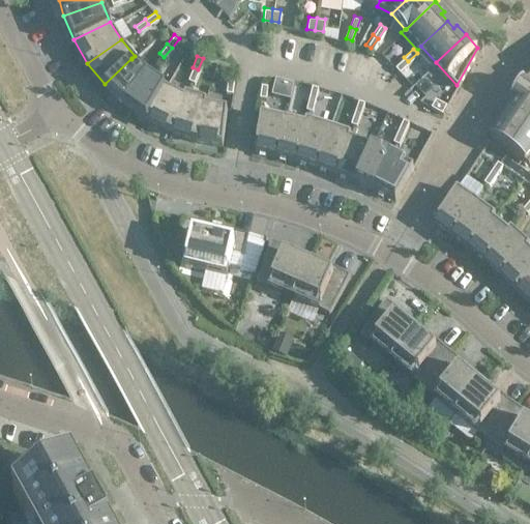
[(408,61),(404,57),(394,65),(399,69),(408,61)]
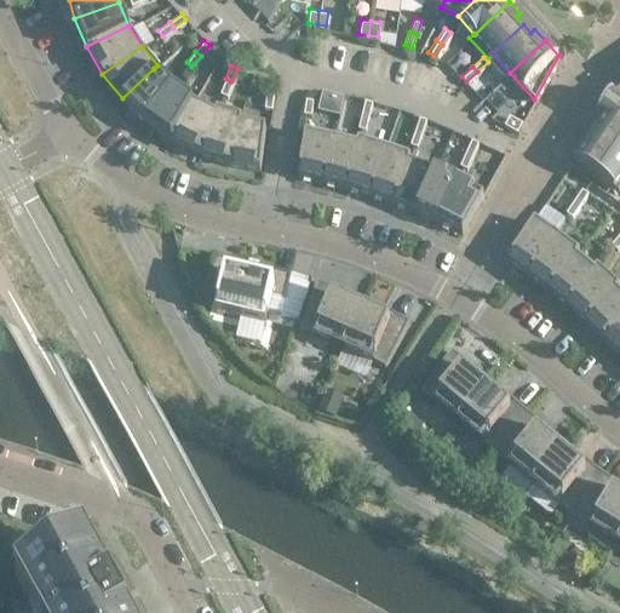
[(154,68),(122,98),(145,119),(172,85),(154,69),(154,68)]
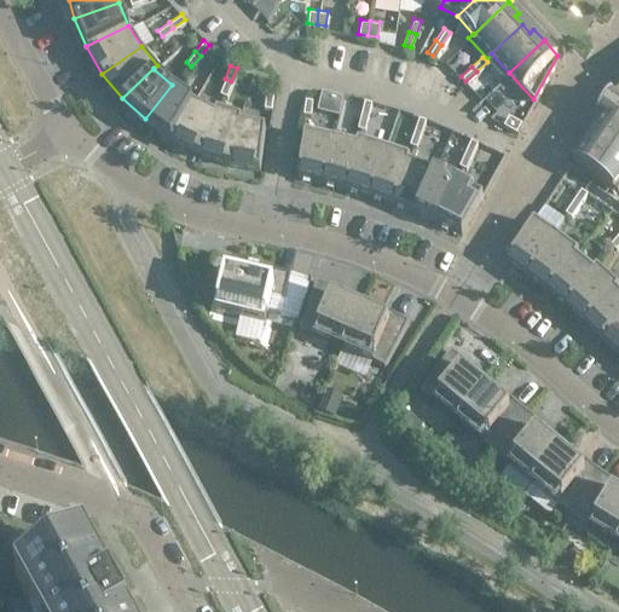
[(231,81),(225,79),(219,91),(226,94),(231,81)]
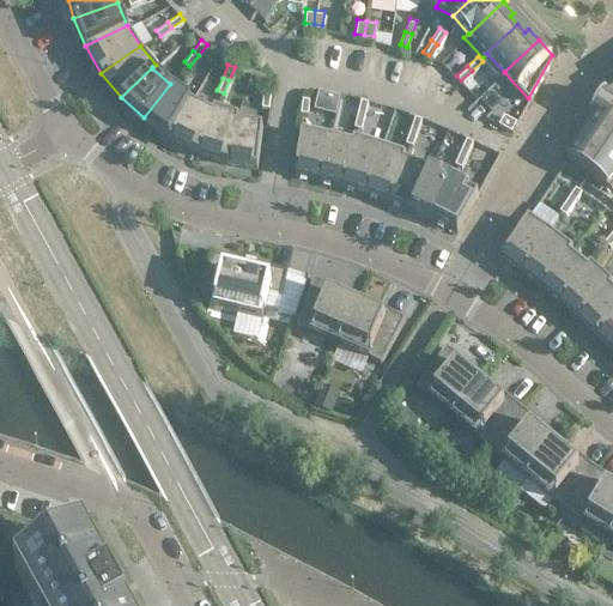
[(190,98),(170,84),(144,117),(169,135),(190,98)]
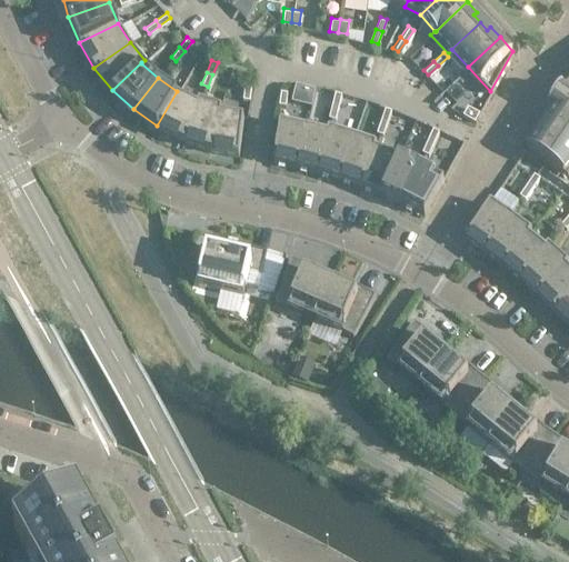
[(295,82),(290,99),(309,103),(313,87),(295,82)]
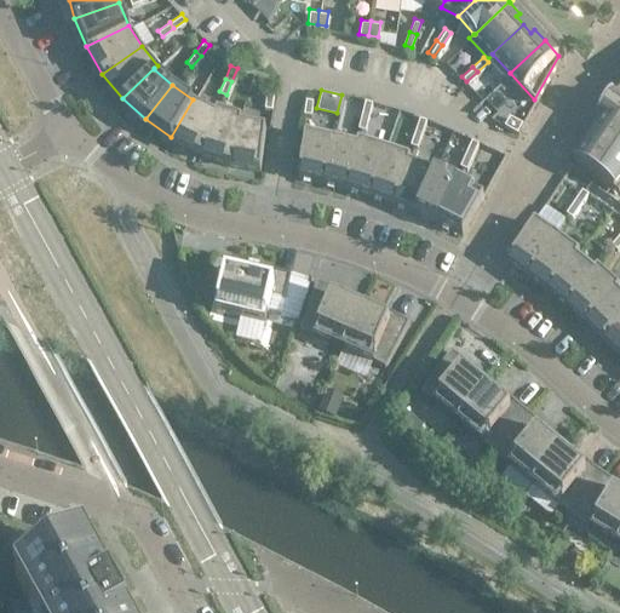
[(614,93),(612,92),(597,114),(602,118),(602,116),(619,127),(619,98),(614,95),(614,93)]
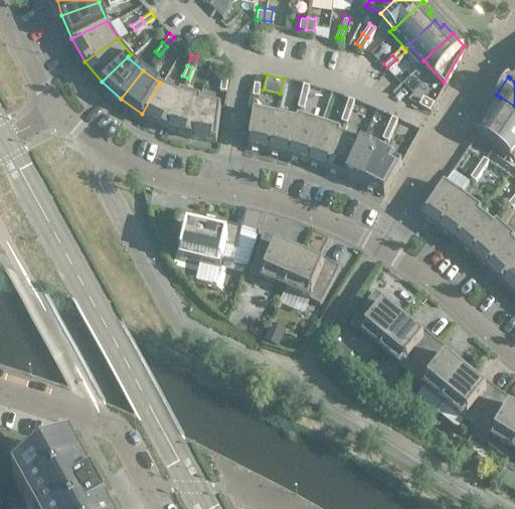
[(309,82),(303,81),(300,93),(306,94),(309,82)]
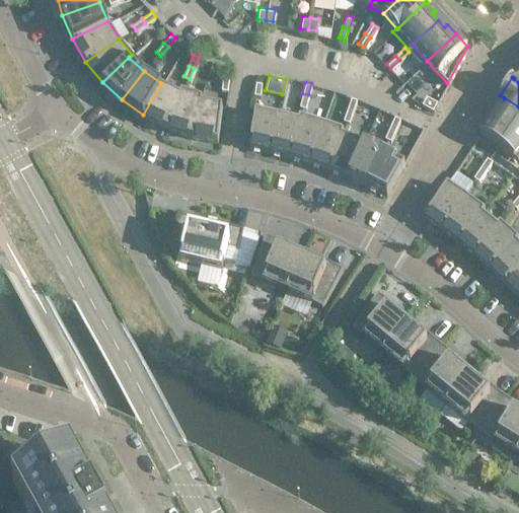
[(179,93),(179,92),(161,83),(143,115),(166,126),(179,93)]
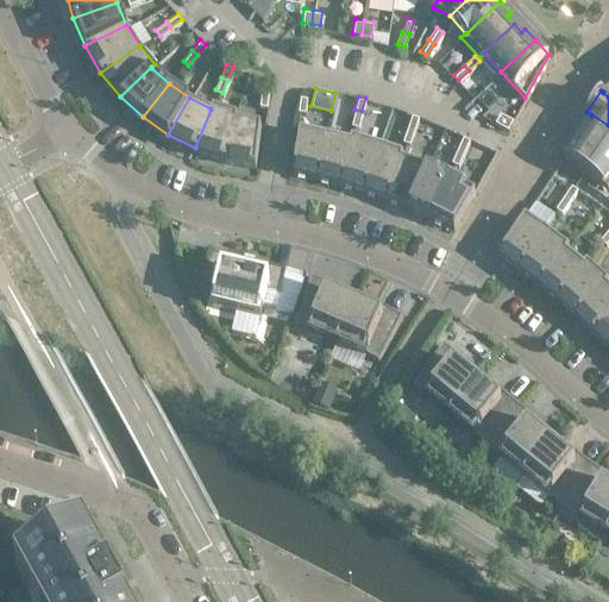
[(237,113),(212,105),(211,108),(211,110),(195,148),(224,158),(234,118),(236,118),(237,113)]
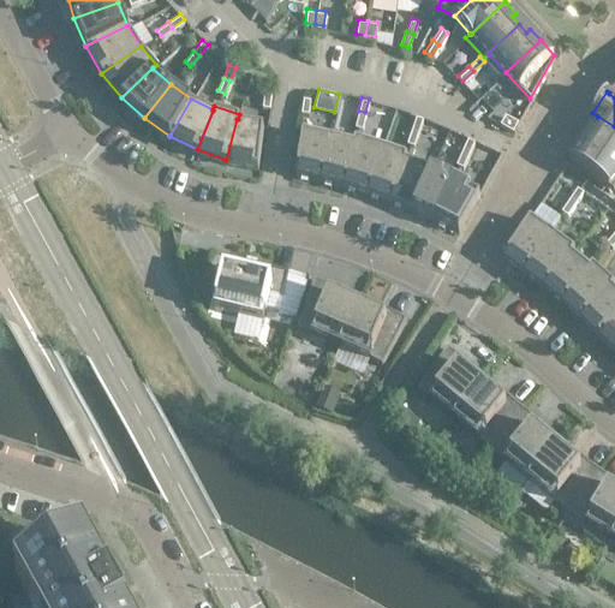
[(365,112),(358,111),(354,124),(362,126),(365,112)]
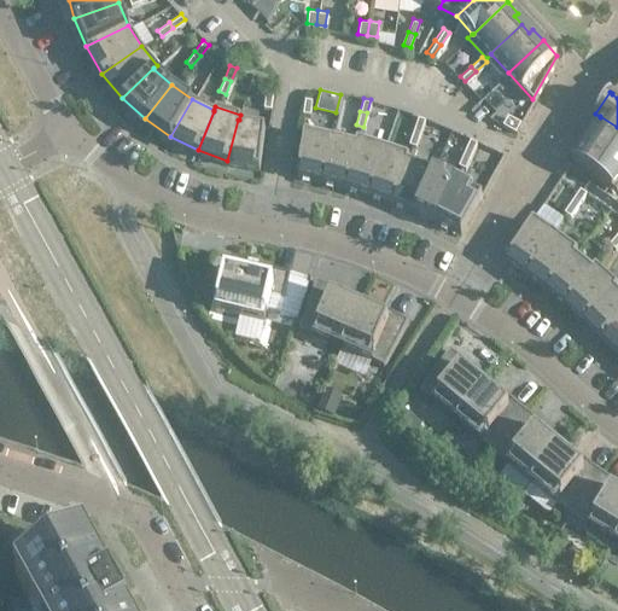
[(520,120),(507,112),(502,121),(516,128),(520,120)]
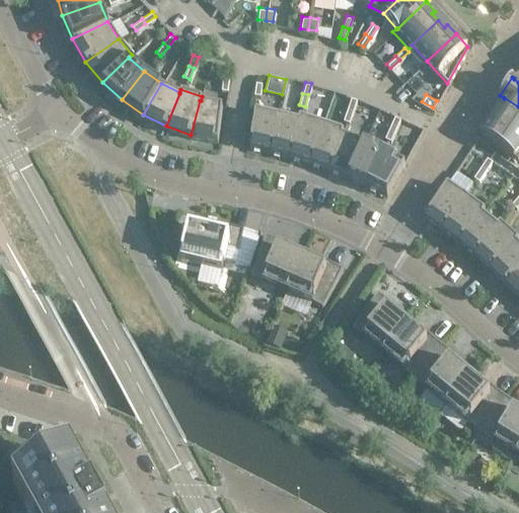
[(356,98),(351,96),(347,107),(352,110),(356,98)]
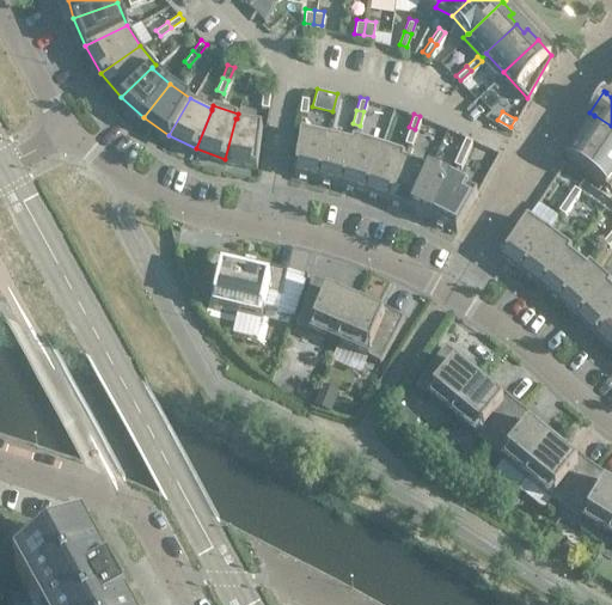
[(611,126),(594,115),(594,116),(587,126),(591,128),(585,138),(611,156),(611,126)]
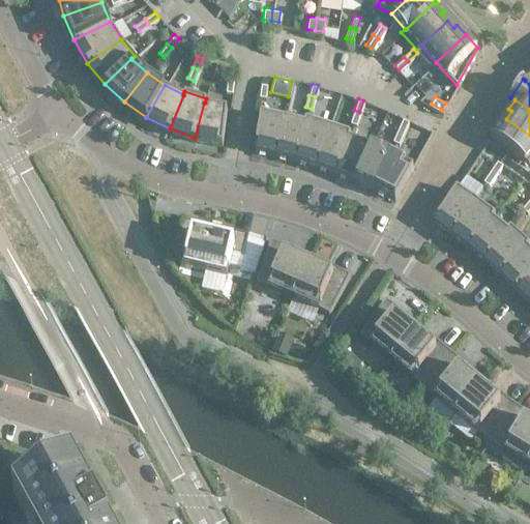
[(204,103),(195,138),(222,143),(226,107),(205,103),(204,103)]
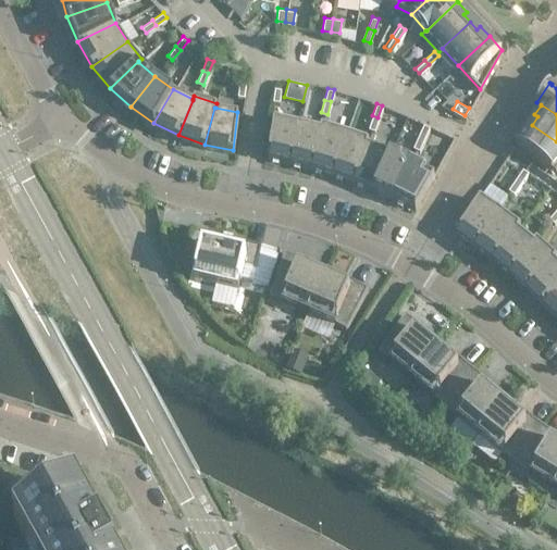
[(378,117),(372,115),(368,127),(374,129),(378,117)]
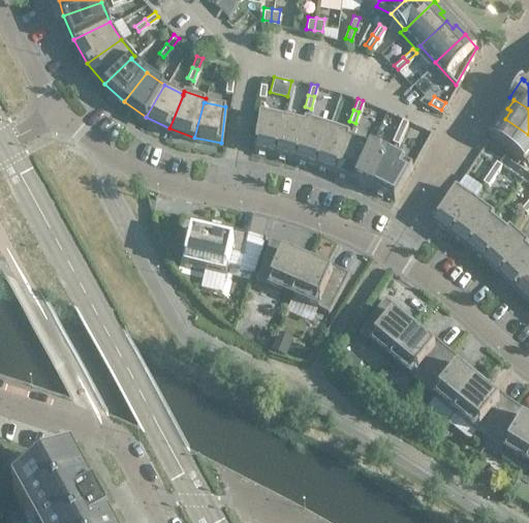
[(284,117),(259,112),(253,148),(275,152),(284,117)]
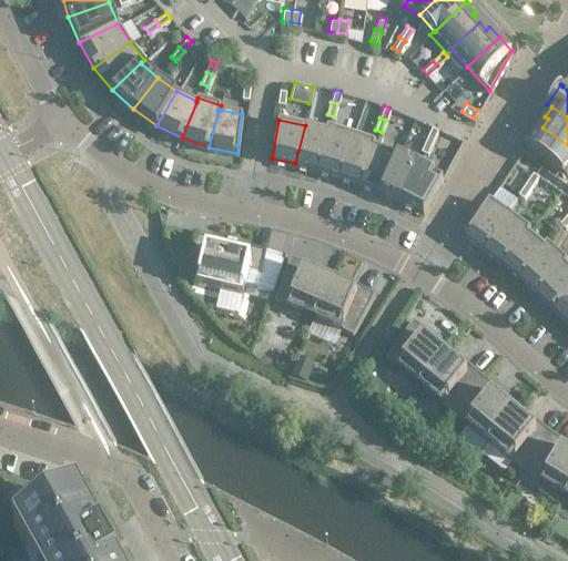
[(326,131),(326,130),(305,125),(295,163),(317,169),(326,131)]
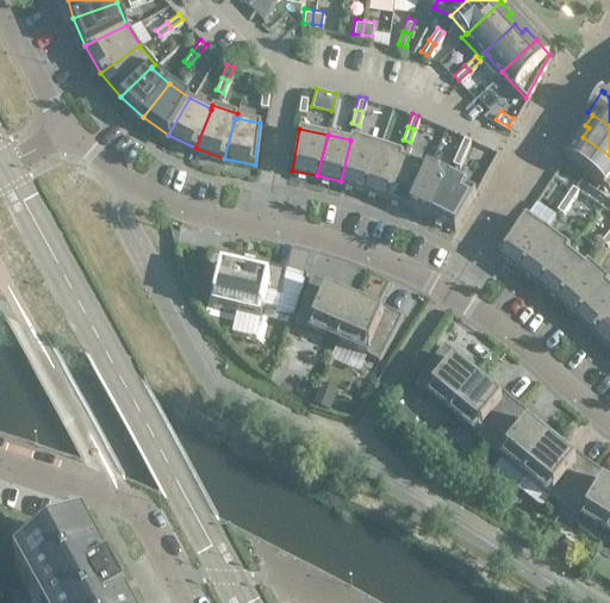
[(470,138),(464,135),(458,148),(465,150),(470,138)]
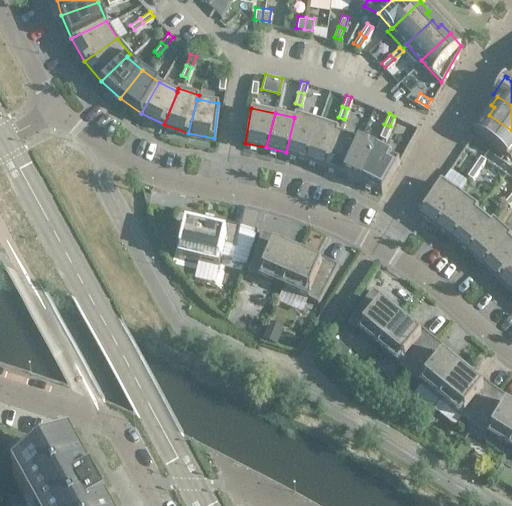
[(318,121),(295,114),(294,117),(294,118),(286,152),(305,158),(318,121)]
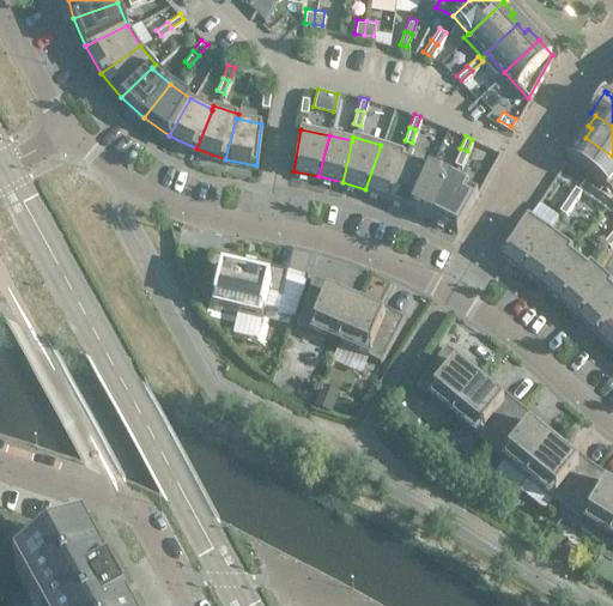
[(612,173),(612,156),(586,138),(580,147),(576,144),(568,156),(606,182),(612,173)]
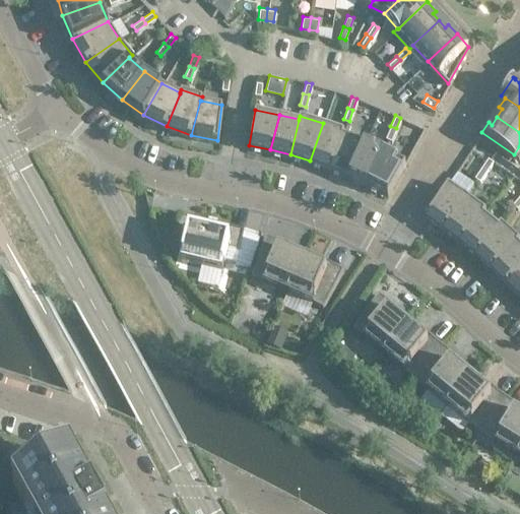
[(343,130),(323,123),(310,161),(329,168),(341,133),(342,133),(343,130)]
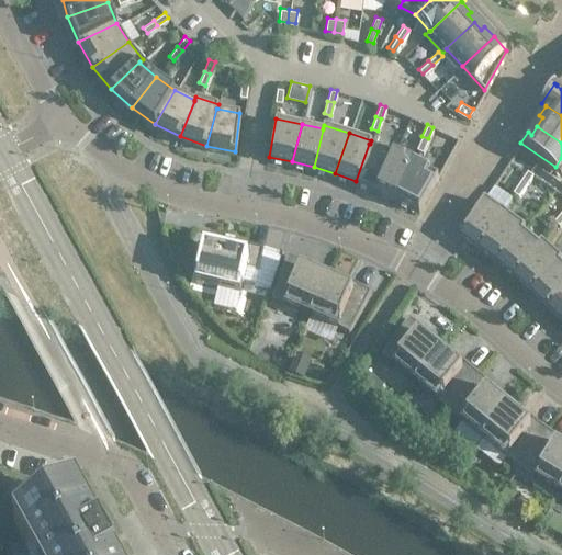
[(428,138),(422,136),(416,147),(423,150),(428,138)]
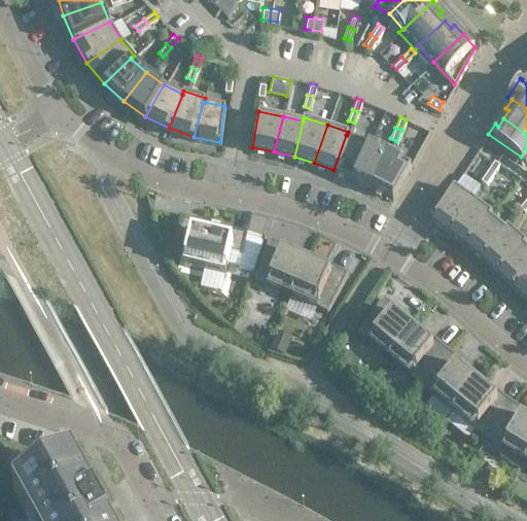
[(346,135),(334,170),(353,177),(369,144),(347,135),(346,135)]
